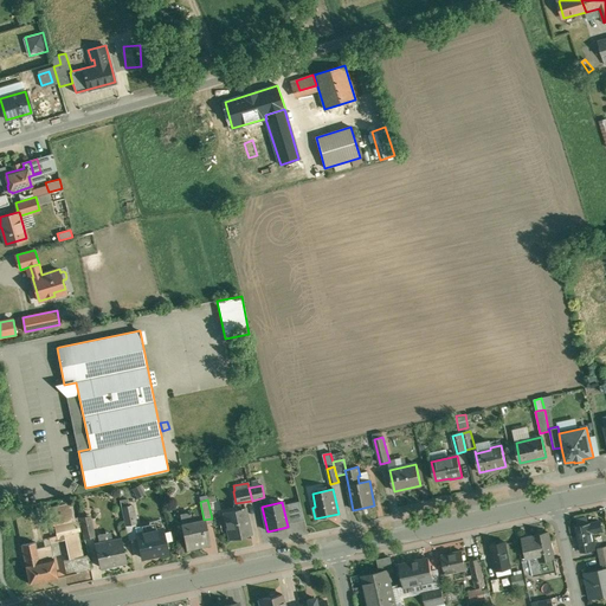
[(136,523),(131,504),(123,507),(127,524),(136,523)]
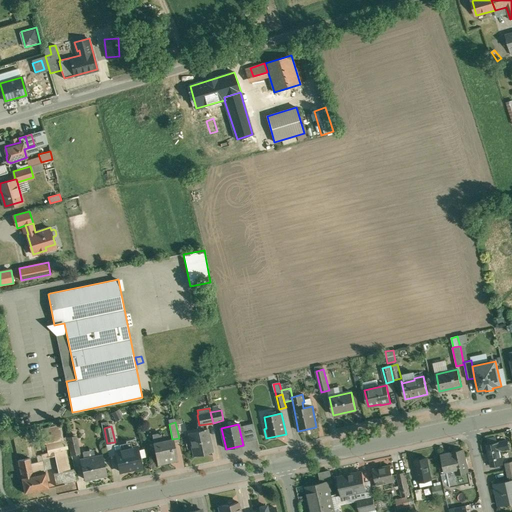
[(206,429),(188,433),(191,444),(191,443),(194,455),(193,455),(193,456),(211,452),(206,429)]
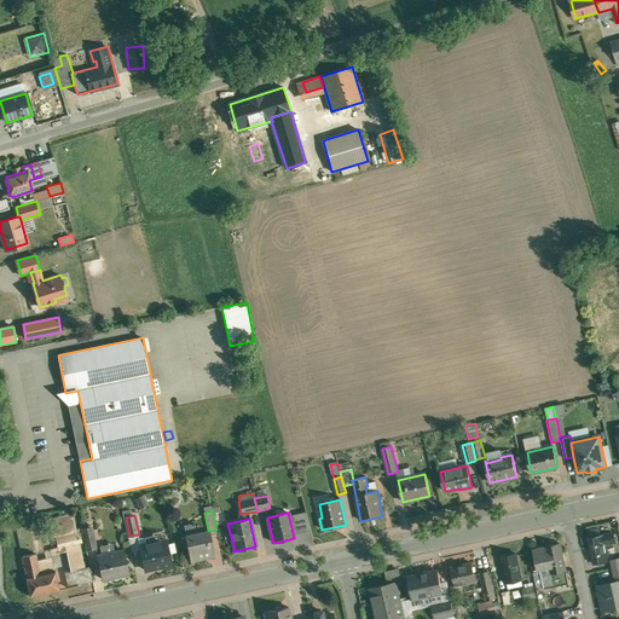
[(97,548),(92,527),(84,528),(88,550),(97,548)]
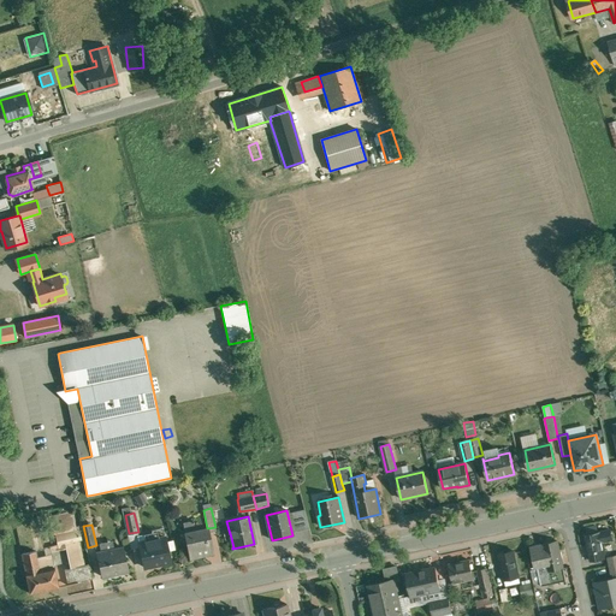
[(80,527),(55,532),(59,545),(66,543),(71,568),(83,566),(78,540),(82,539),(80,527)]
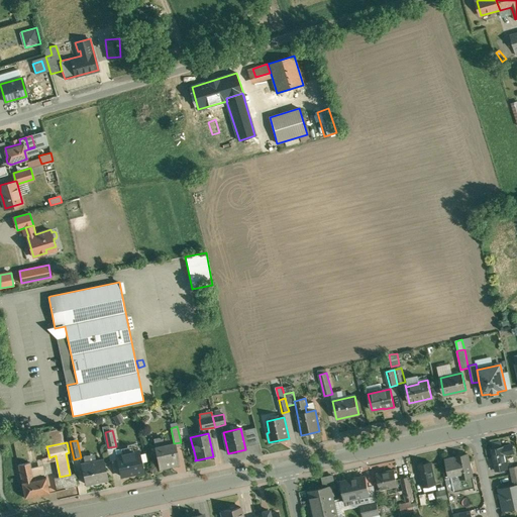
[(175,446),(166,448),(165,445),(154,447),(160,468),(179,463),(175,446)]
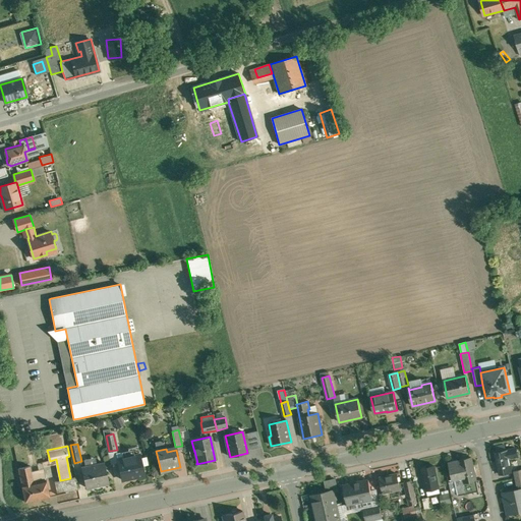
[(508,450),(496,453),(500,474),(513,472),(508,450)]
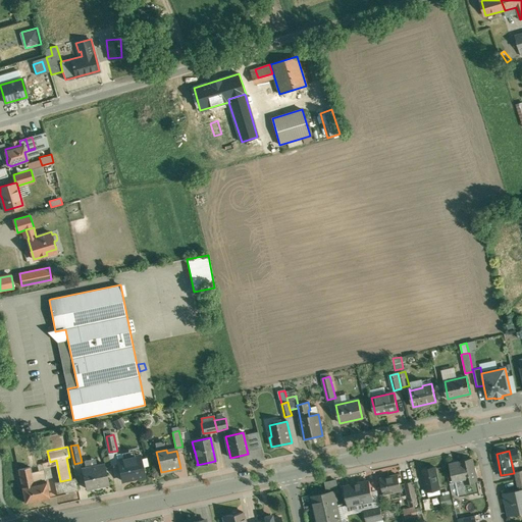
[(140,455),(131,457),(132,459),(119,462),(118,460),(117,460),(122,480),(144,475),(140,455)]
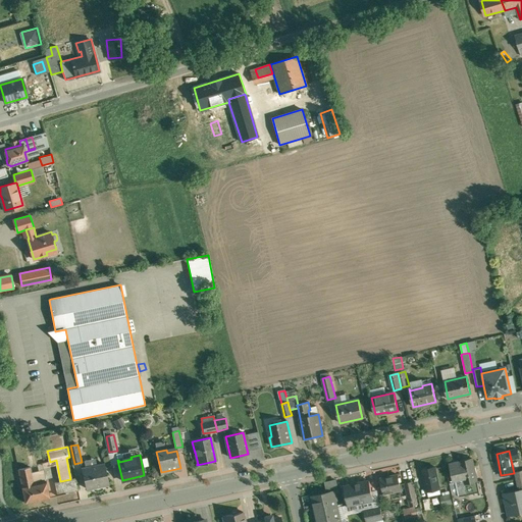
[(473,459),(460,461),(460,462),(450,464),(454,480),(456,480),(464,478),(465,484),(477,481),(473,459)]
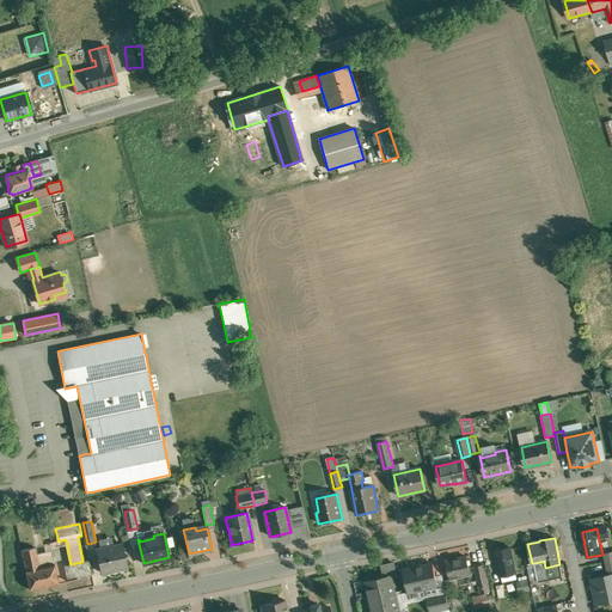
[(476,557),(482,556),(481,546),(487,545),(485,543),(473,544),(476,557)]
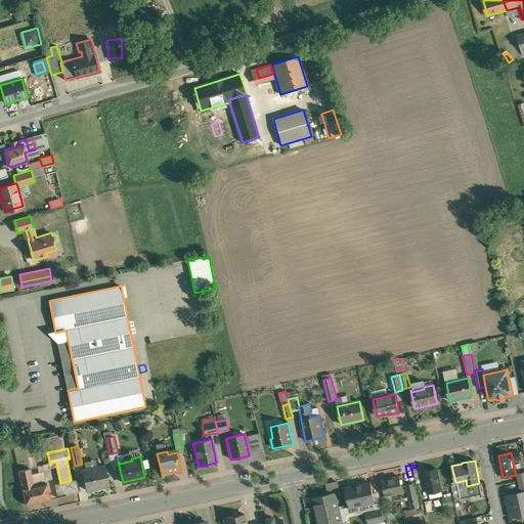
[(104,466),(82,471),(86,489),(96,487),(96,486),(108,484),(108,485),(110,485),(104,466)]
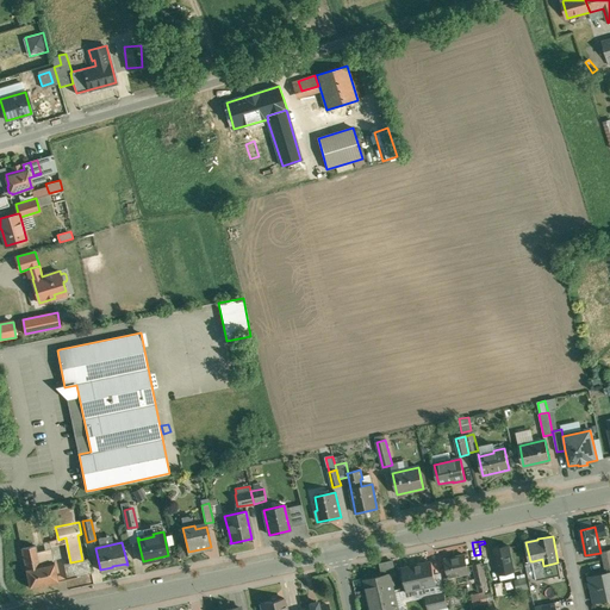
[(36,546),(23,548),(26,567),(41,564),(36,546)]
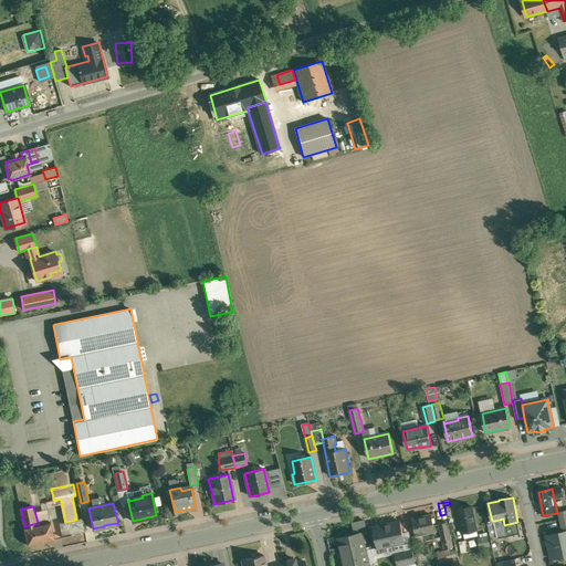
[(472,506),(459,510),(463,533),(477,530),(472,506)]
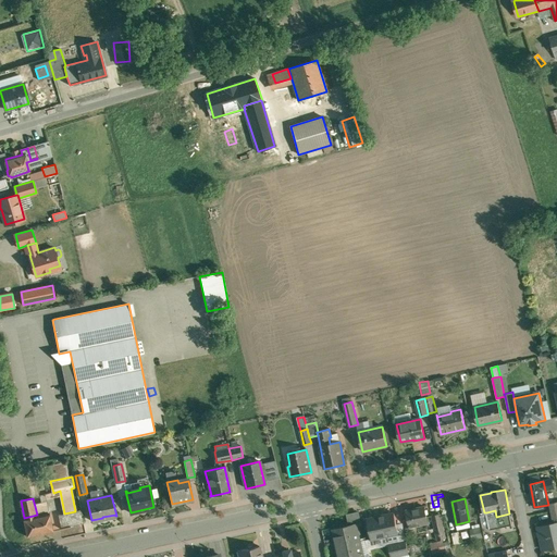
[(424,506),(406,510),(409,527),(428,522),(424,506)]
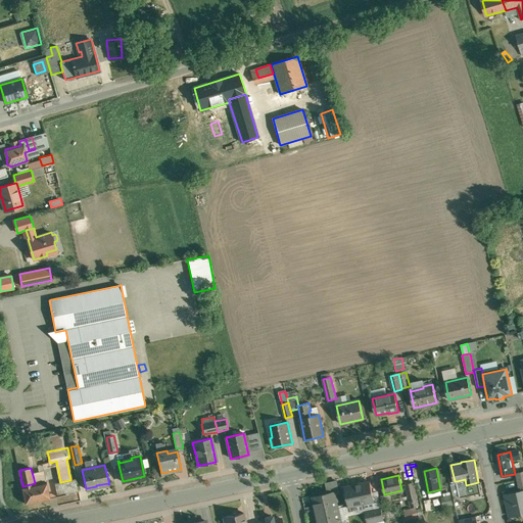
[(60,482),(56,483),(59,495),(80,491),(77,478),(70,480),(60,482)]
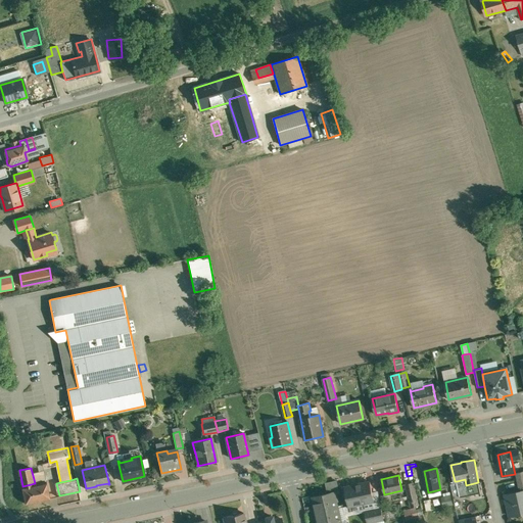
[(478,482),(466,485),(465,479),(457,481),(460,497),(481,493),(478,482)]
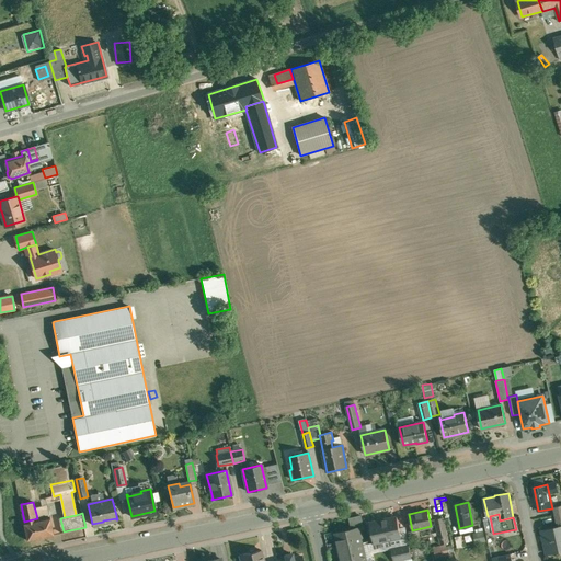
[(37,518),(24,522),(29,540),(54,535),(49,516),(37,518)]
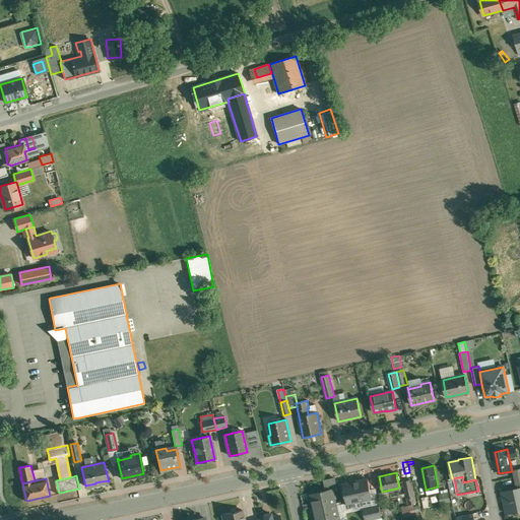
[(369,479),(343,484),(347,503),(373,498),(369,479)]
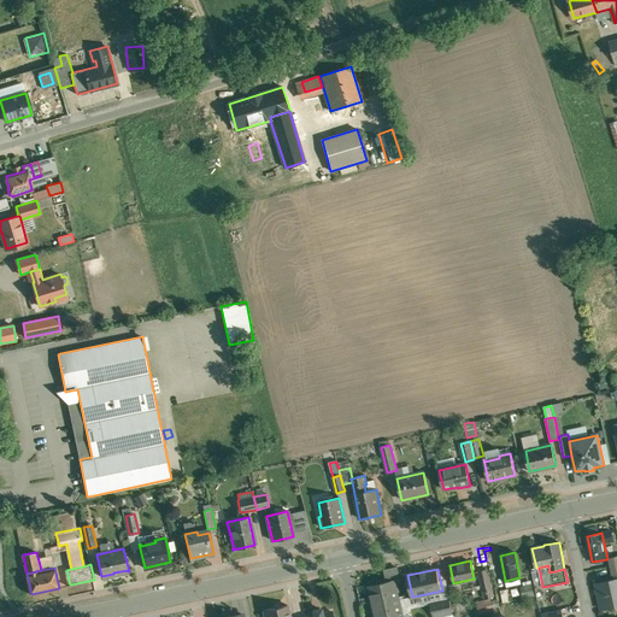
[(487,569),(479,571),(482,586),(491,583),(487,569)]
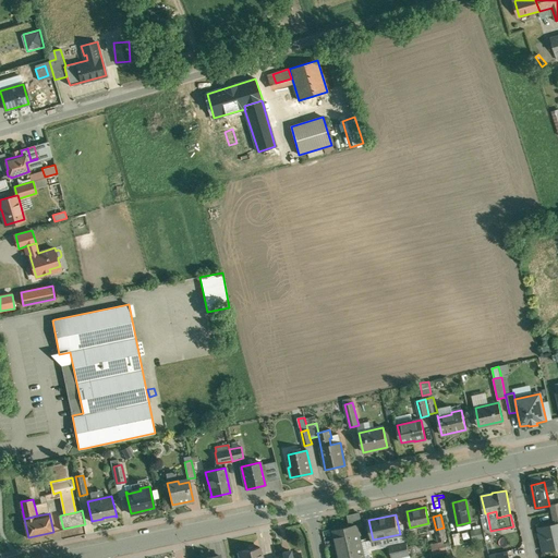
[(557,522),(540,526),(545,550),(557,547),(557,522)]
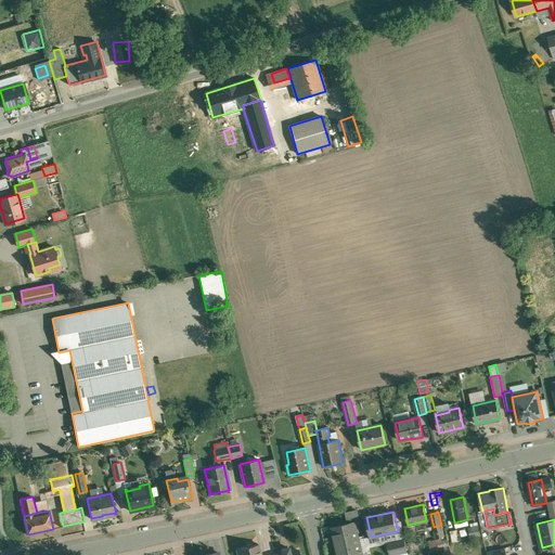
[(355,523),(333,528),(336,542),(334,543),(358,538),(355,523)]
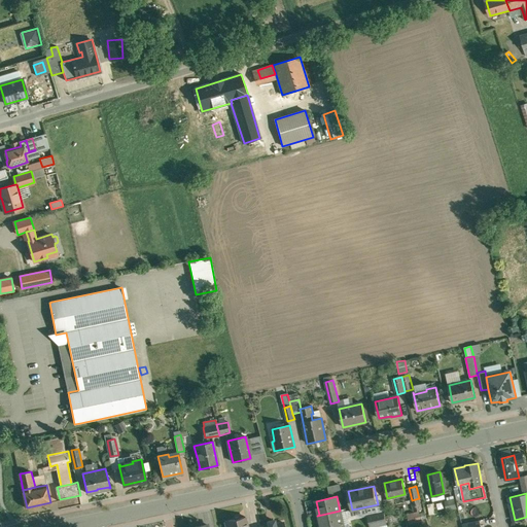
[(419,498),(412,500),(415,511),(422,510),(419,498)]
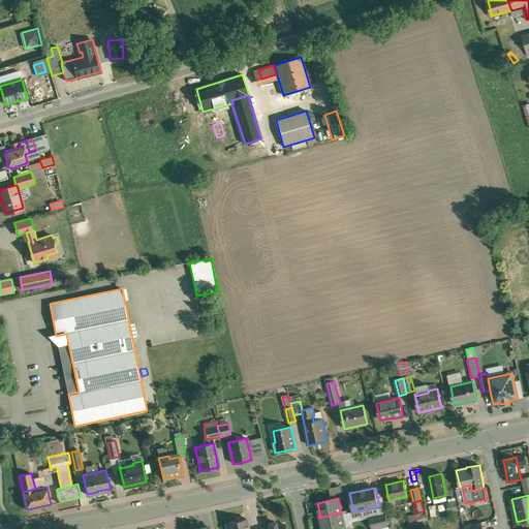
[(344,528),(341,512),(318,518),(320,527),(322,526),(322,528),(344,528)]
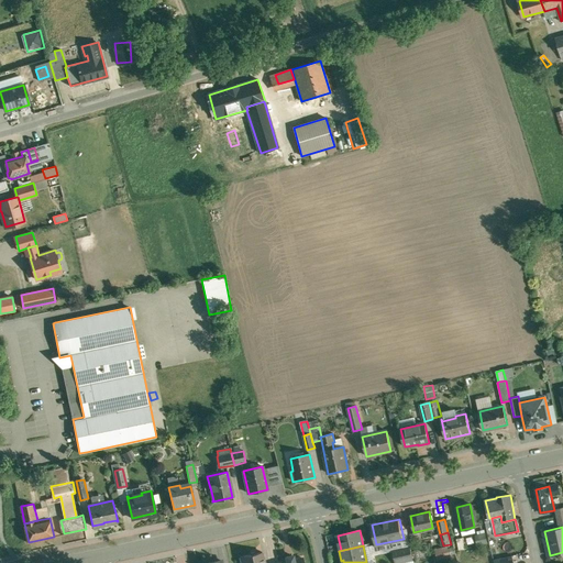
[(410,547),(394,550),(396,562),(414,560),(410,547)]
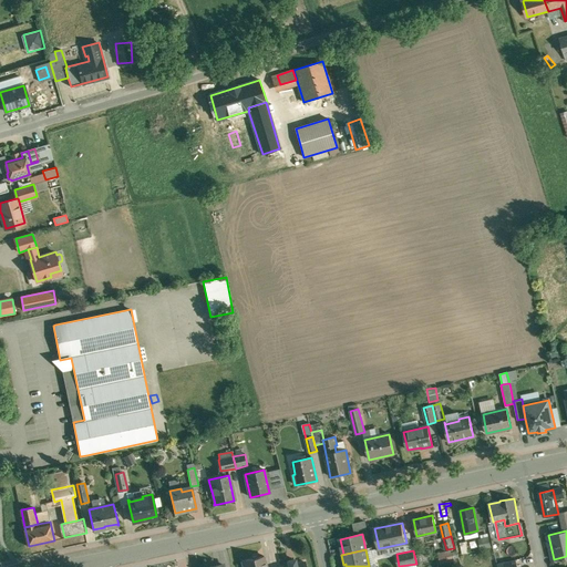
[(452,552),(440,554),(442,563),(453,559),(452,552)]
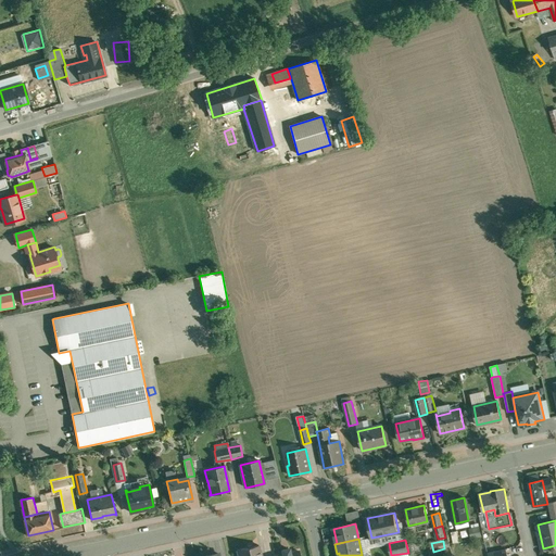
[(261,555),(260,545),(238,550),(239,555),(261,555)]
